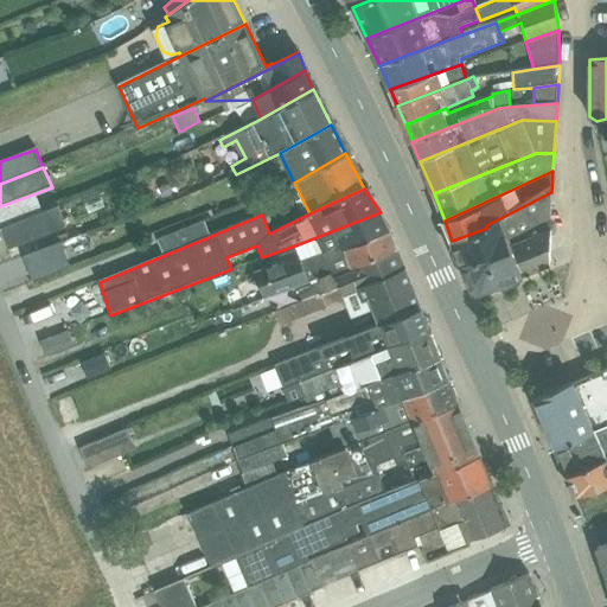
[(452,241),(462,266),(515,246),(512,238),(551,216),(551,192),(486,225),(487,228),(452,241)]
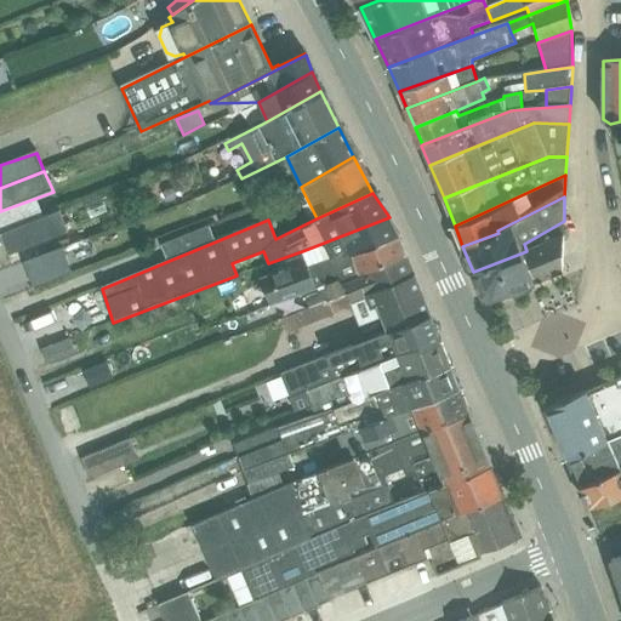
[(67,231),(61,212),(0,234),(0,235),(7,255),(67,231)]
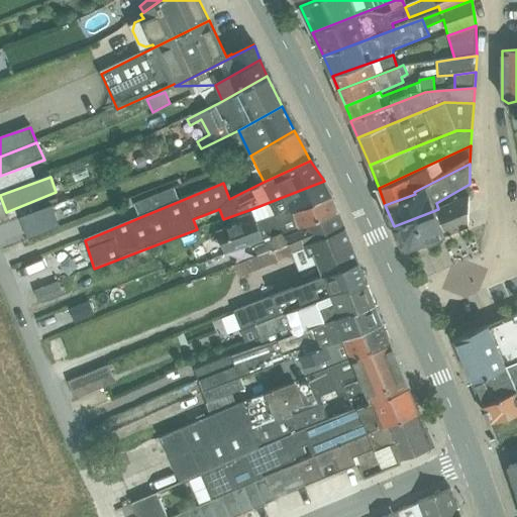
[(251,209),(253,213),(257,222),(276,215),(278,218),(332,196),(324,181),(251,209)]
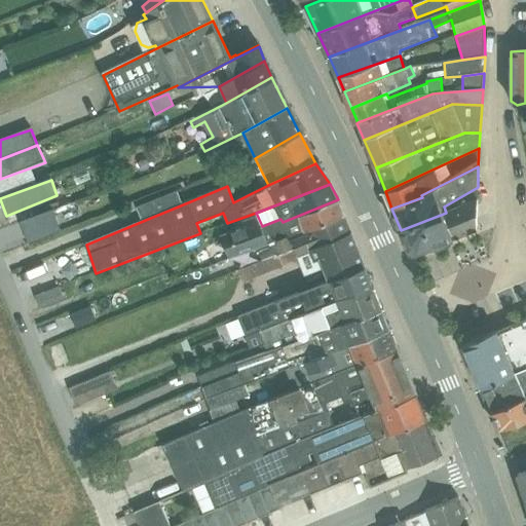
[(416,254),(477,229),(478,187),(444,207),(446,213),(401,230),(409,250),(416,254)]
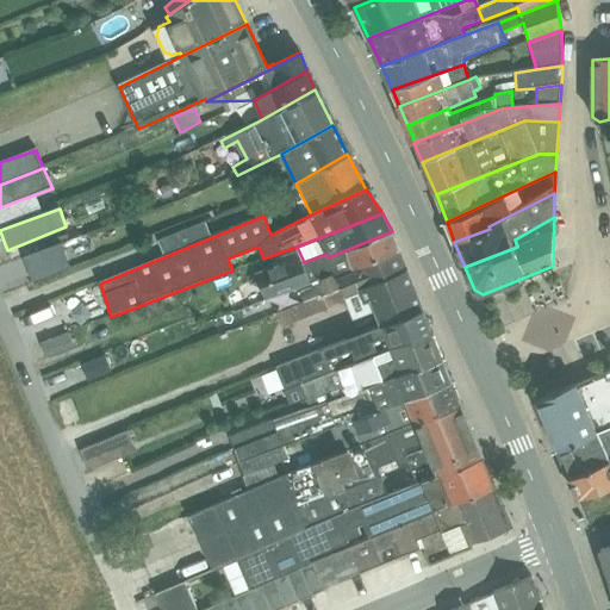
[(159,241),(166,256),(212,237),(206,222),(159,241)]
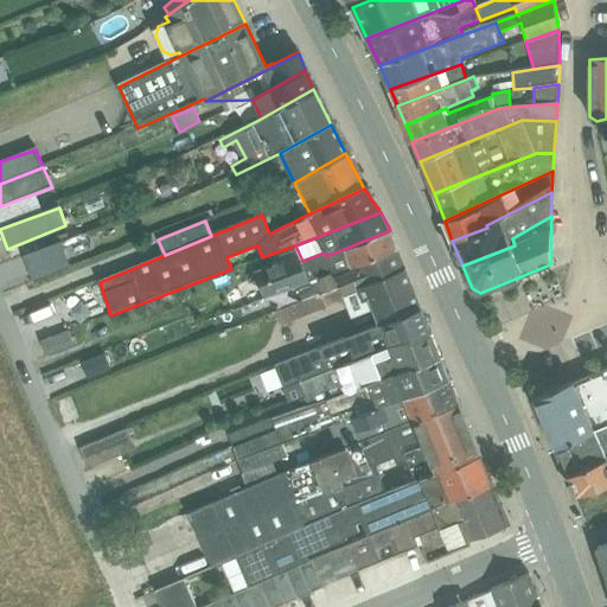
[(351,267),(397,249),(390,230),(326,256),(324,253),(302,261),(298,250),(279,257),(281,261),(254,273),(249,282),(260,286),(264,299),(310,282),(334,273),(351,267)]
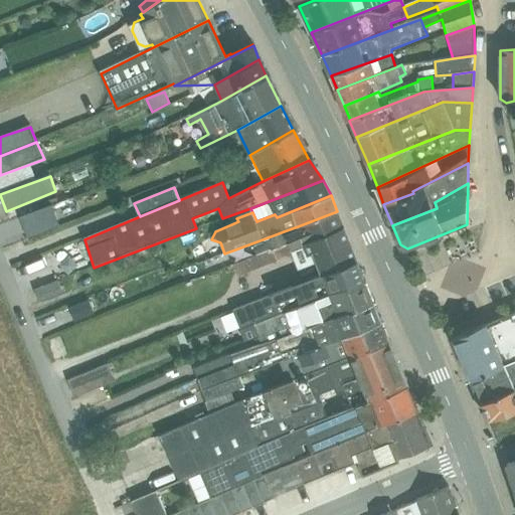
[(60,227),(51,205),(20,218),(29,239),(60,227)]
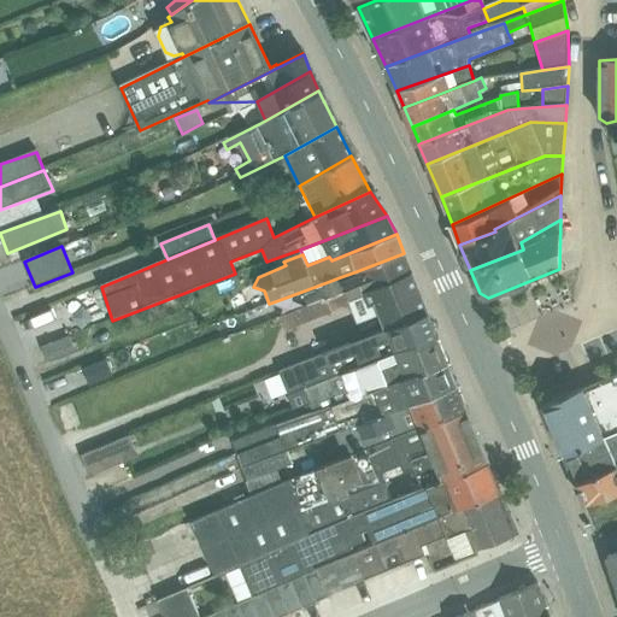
[(380,315),(386,331),(428,315),(404,253),(357,271),(358,275),(342,281),(340,277),(315,287),(317,292),(303,297),(306,306),(278,317),(285,331),(333,313),(333,311),(351,304),(358,324),(380,315)]
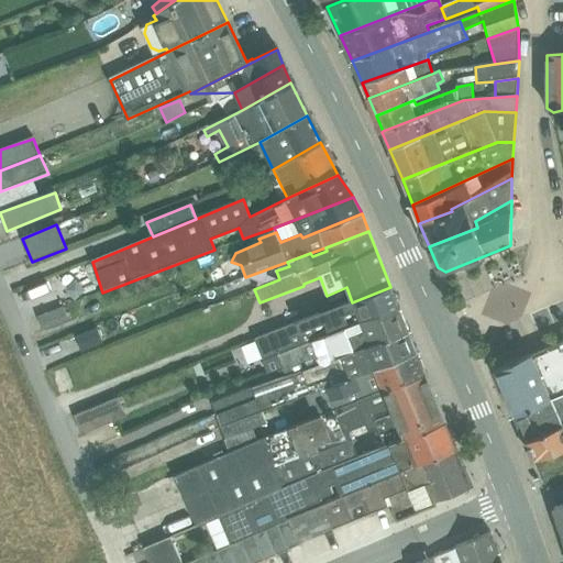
[(279,357),(399,309),(390,287),(352,302),(256,340),(265,363),(279,357)]
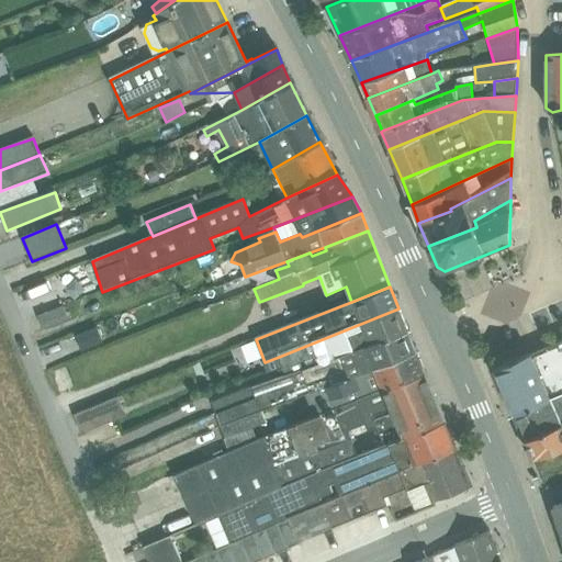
[(68,319),(64,306),(38,317),(43,329),(68,319)]
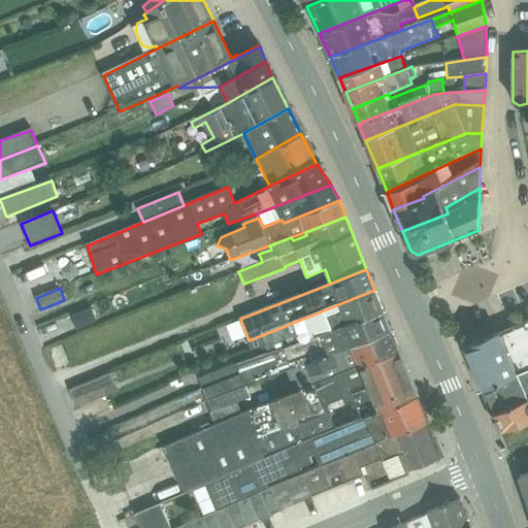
[(262,335),(267,353),(384,310),(374,290),(262,335)]
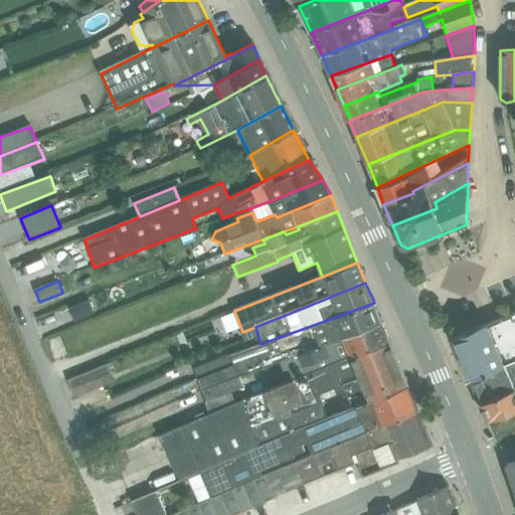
[(89,300),(69,308),(74,322),(95,314),(89,300)]
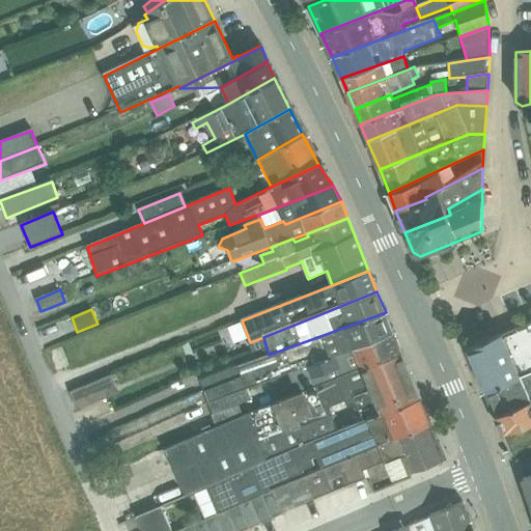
[(284,374),(394,333),(386,312),(269,355),(200,381),(207,402),(247,388),(284,374)]
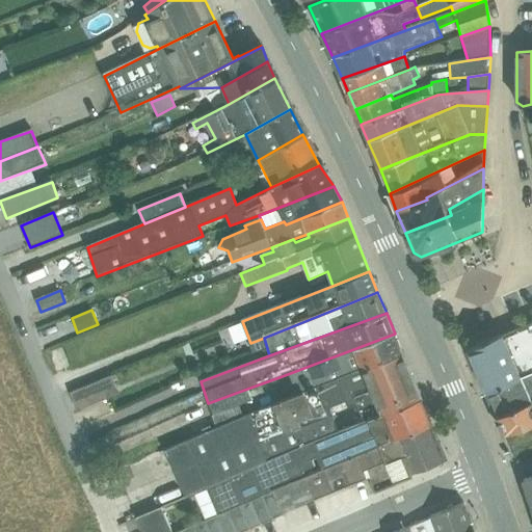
[(477,372),(531,348),(531,322),(468,350),(477,372)]
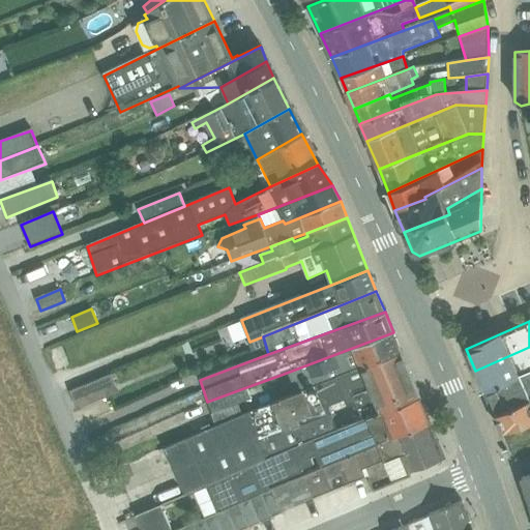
[(294,382),(298,394),(402,353),(393,332),(284,374),(289,384),(294,382)]
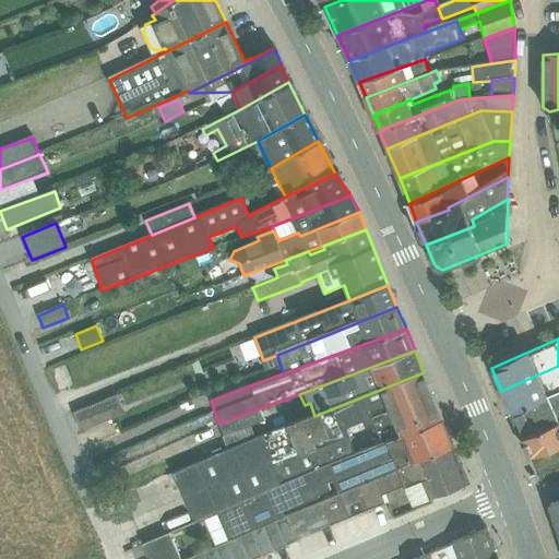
[(511,414),(558,392),(558,366),(501,391),(511,414)]
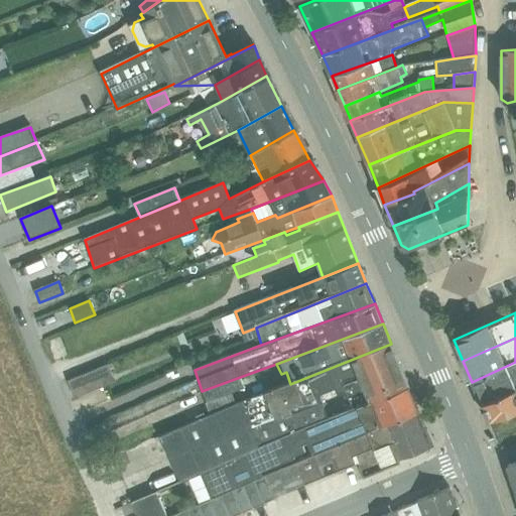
[(353,409),(408,386),(391,344),(290,384),(237,405),(211,415),(159,436),(179,481),(201,472),(330,418),(320,396),(336,390),(338,396),(347,393),(353,409)]
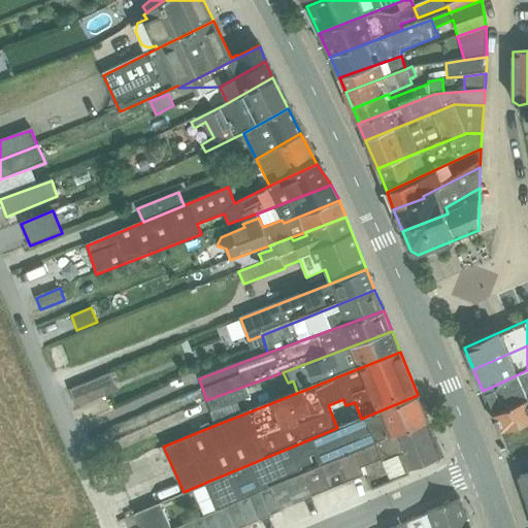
[(527,370),(483,391),(493,415),(527,400),(527,370)]
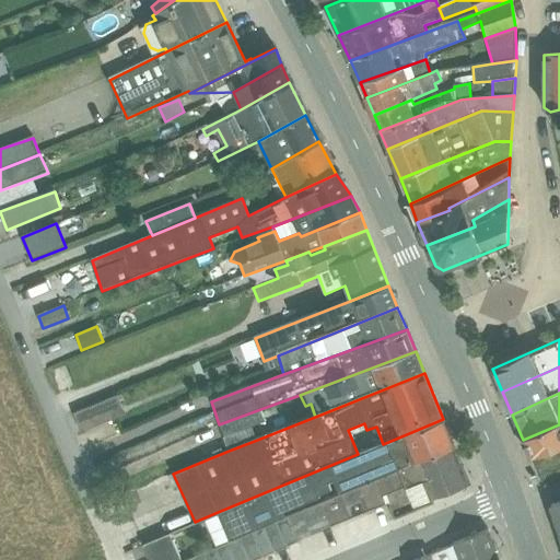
[(123,410),(117,396),(96,405),(101,418),(123,410)]
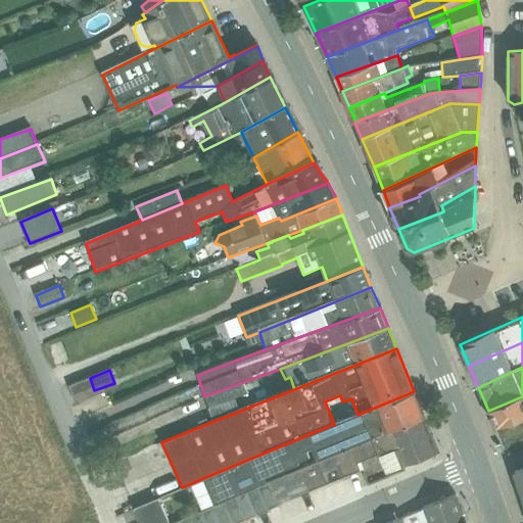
[(204,396),(214,421),(240,411),(235,398),(247,393),(243,382),(204,396)]
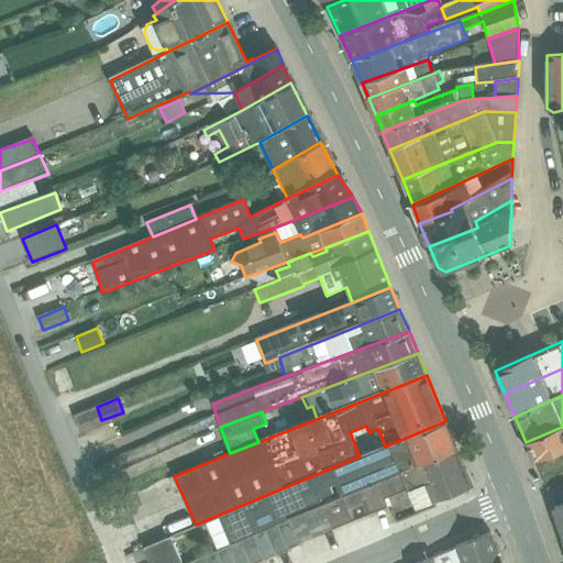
[(337,484),(343,498),(456,450),(445,421),(385,446),(360,456),(219,515),(232,545),(288,521),(286,516),(322,500),(321,498),(333,493),(331,486),(337,484)]
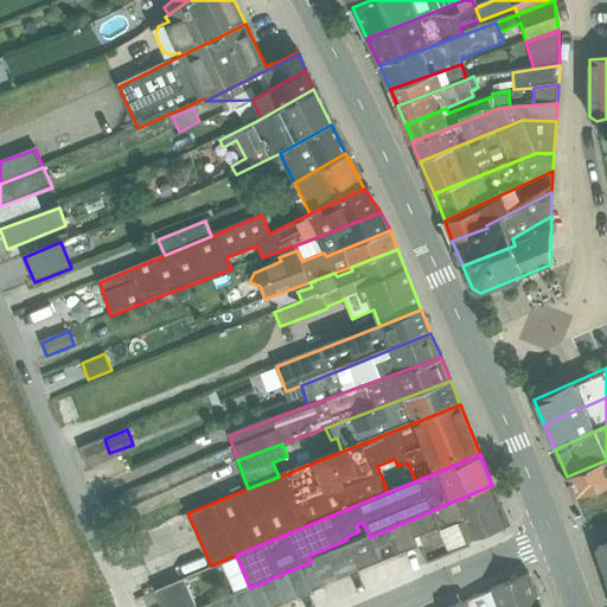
[(575,496),(606,484),(606,460),(567,477),(575,496)]
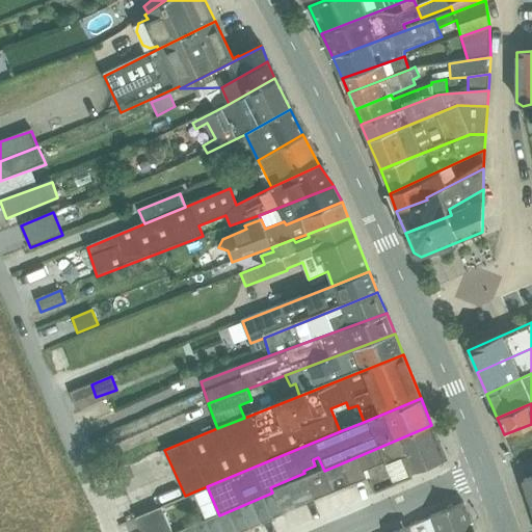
[(393,480),(442,462),(444,454),(431,425),(324,471),(275,491),(284,512),(367,479),(364,472),(387,462),(393,480)]
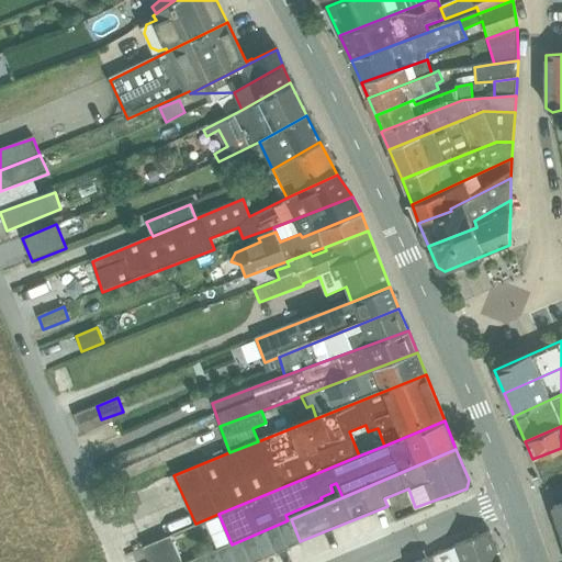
[(555,539),(561,537),(561,502),(546,507),(555,539)]
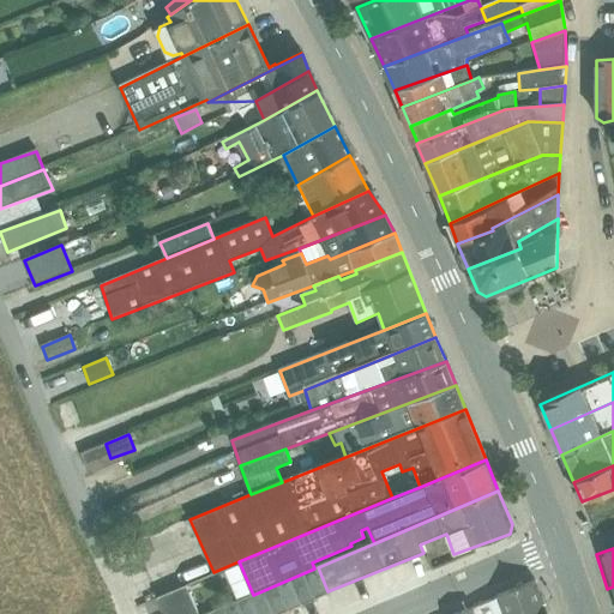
[(327,591),(318,567),(314,569),(253,595),(208,613),(281,613),(327,594),(327,591)]
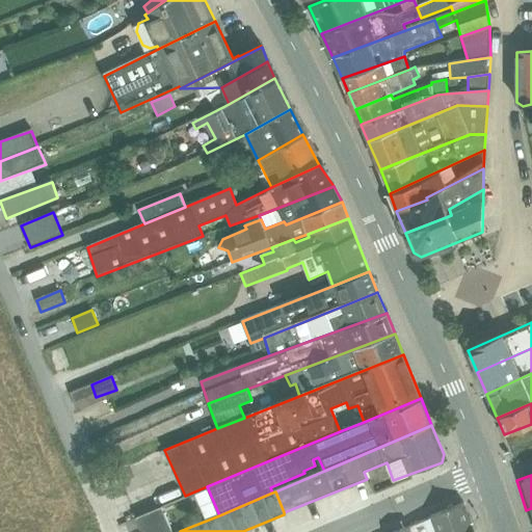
[(475,531),(463,504),(431,516),(431,517),(397,531),(475,531)]
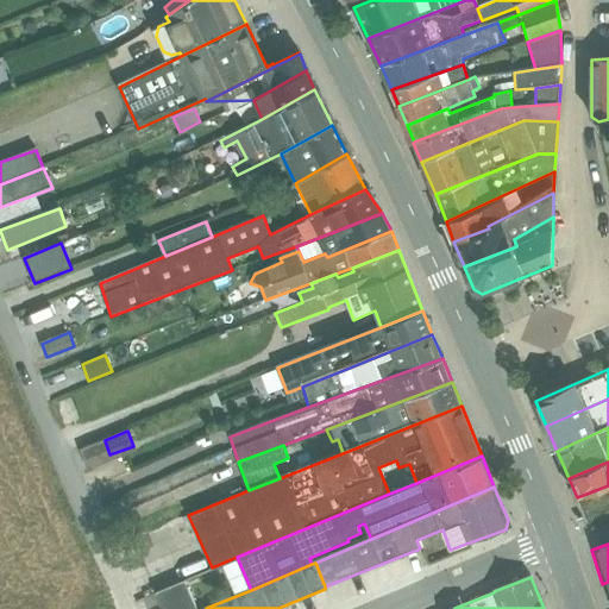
[(196,608),(186,581),(156,594),(163,608),(196,608)]
